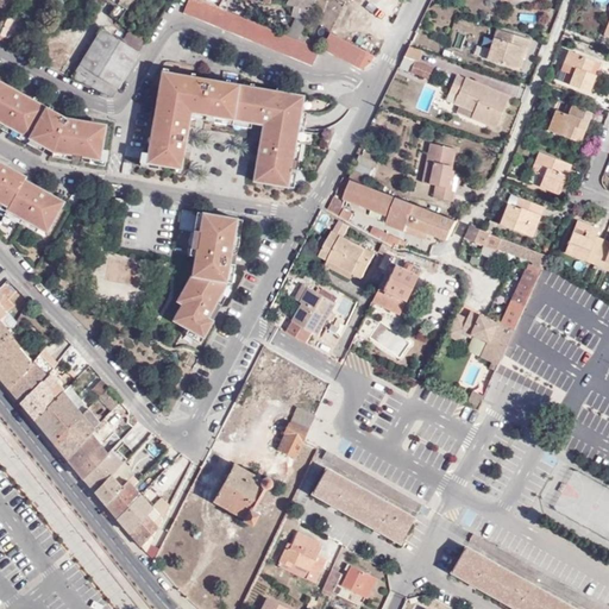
[(105,0),(115,7),(125,13),(129,8),(133,0),(105,0)]
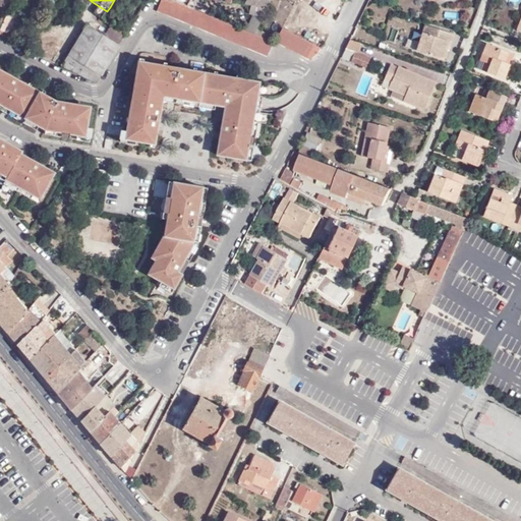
[(247,46),(270,54),(275,42),(262,37),(255,35),(248,32),(231,24),(192,8),(189,7),(172,0),(166,0),(162,10),(247,46)]
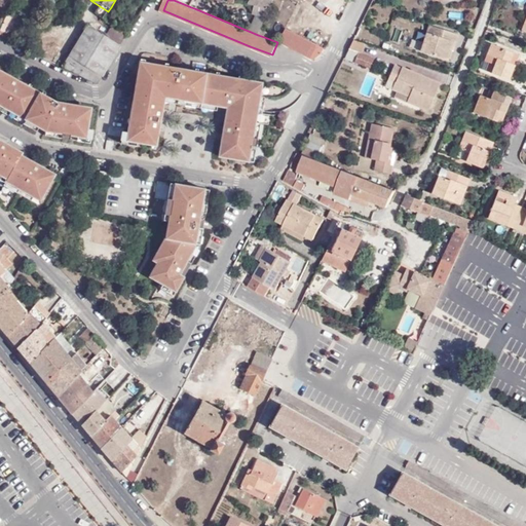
[(251,0),(247,10),(257,13),(266,15),(272,0),(251,0)]
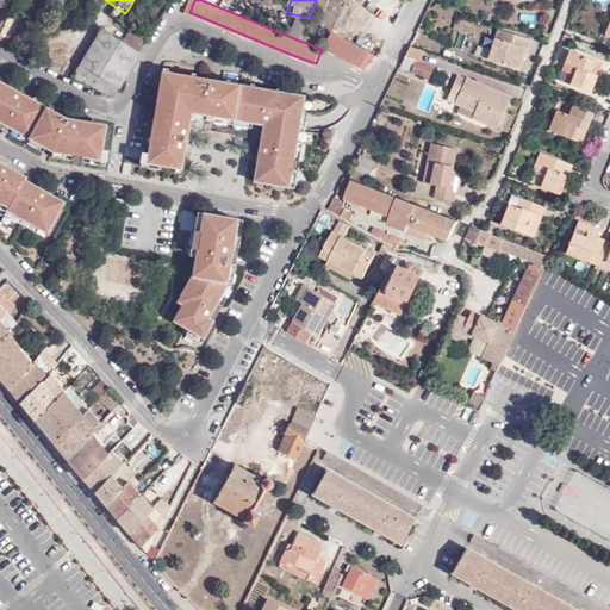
[(116,7),(110,16),(119,22),(125,13),(116,7)]
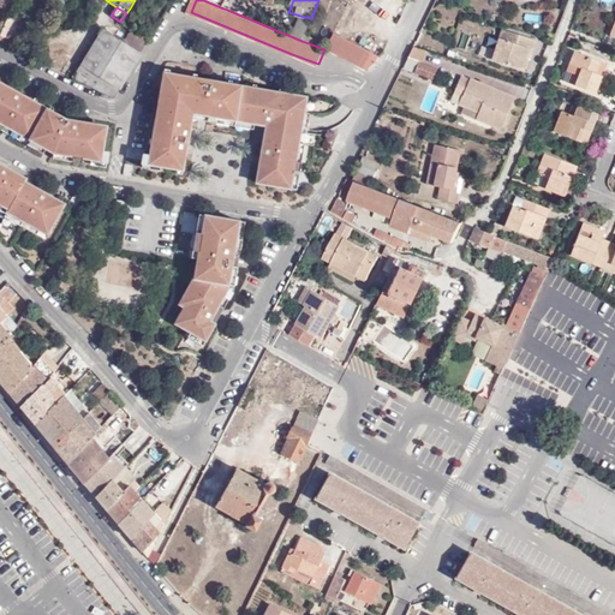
[(130,28),(139,15),(130,9),(126,13),(120,22),(130,28)]
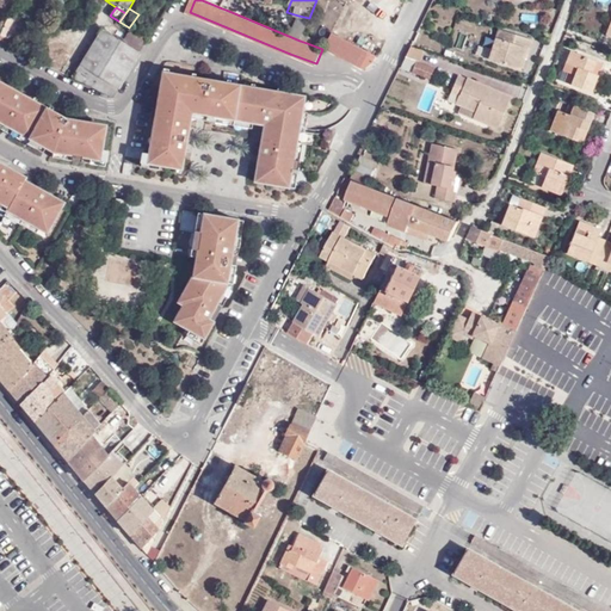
[(298,16),(297,23),(307,25),(309,18),(298,16)]
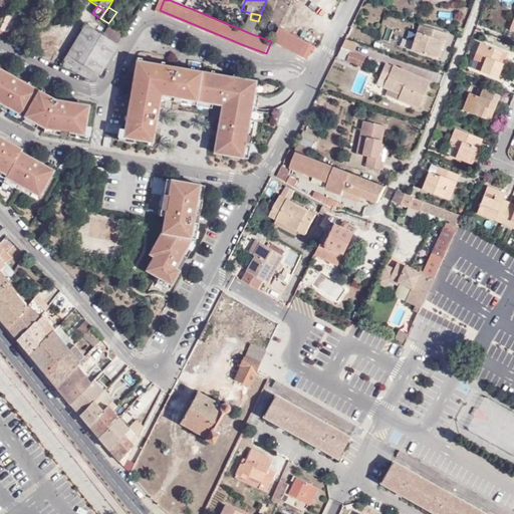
[(5,20),(0,33),(2,34),(4,30),(6,30),(12,16),(8,14),(5,20)]
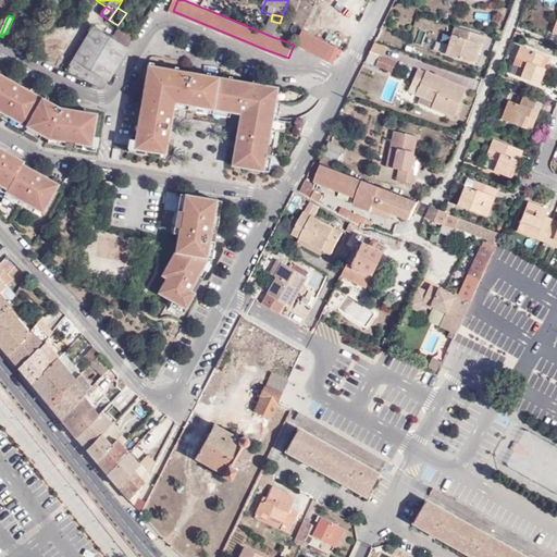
[(277,27),(270,24),(265,34),(273,37),(274,34),(277,27)]
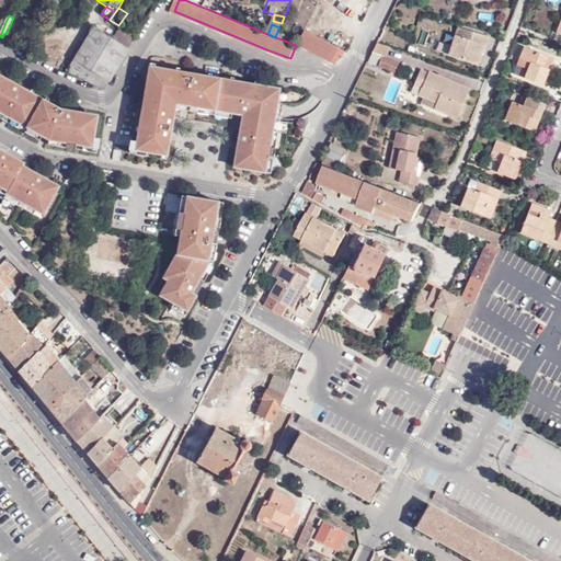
[(121,26),(113,38),(129,49),(137,37),(129,33),(121,26)]
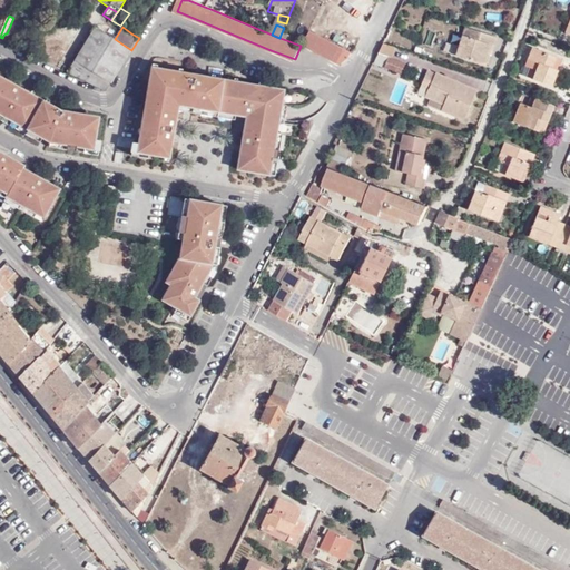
[(491,46),(494,47),(498,37),(467,27),(457,55),(485,65),(491,46)]
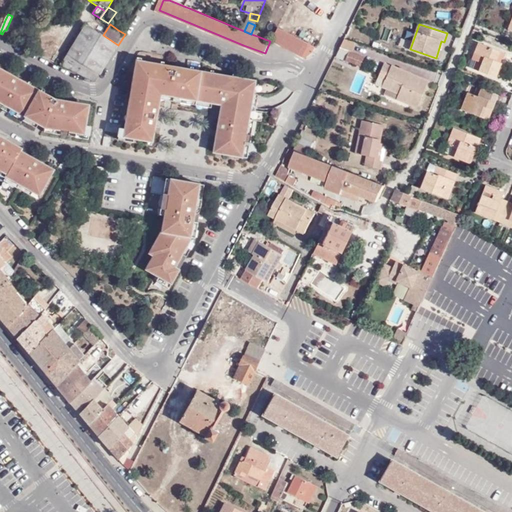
[(86,25),(67,54),(68,55),(100,75),(118,45),(103,35),(86,25)]
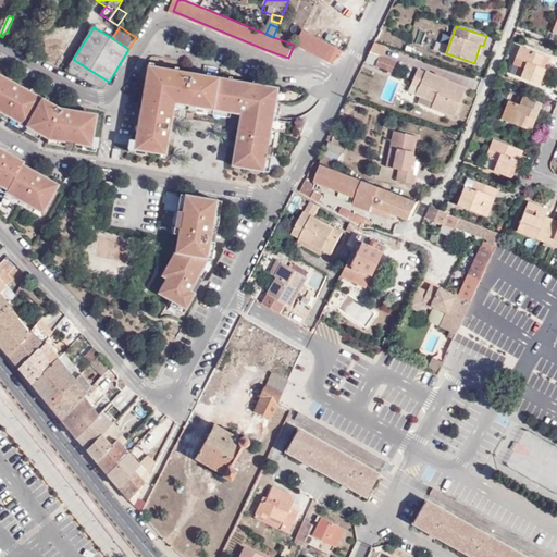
[(138,32),(132,27),(128,33),(136,37),(138,32)]
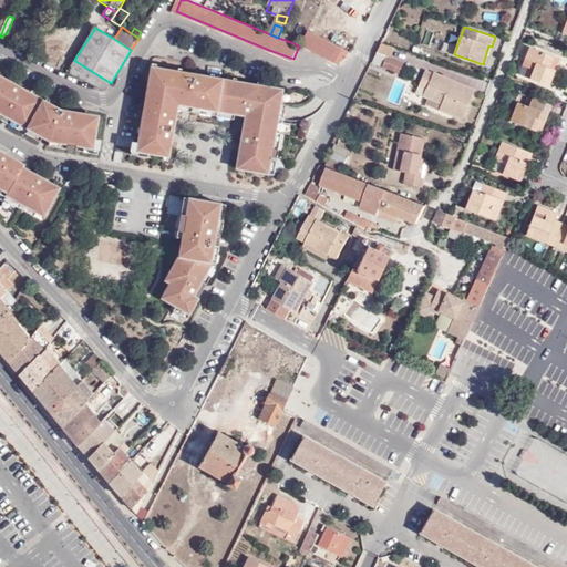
[(338,65),(346,60),(349,53),(307,31),(299,45),(338,65)]
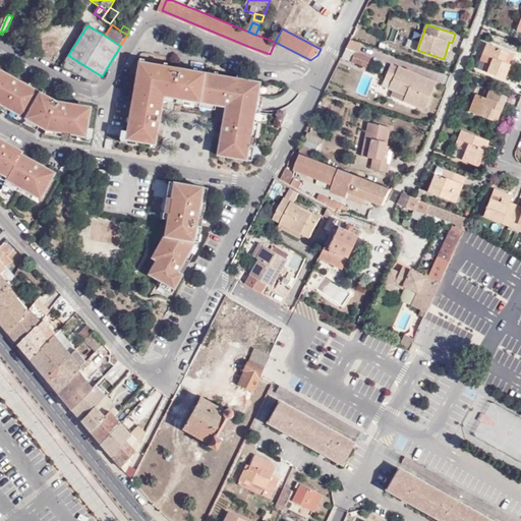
[(416,47),(417,40),(408,39),(407,46),(416,47)]
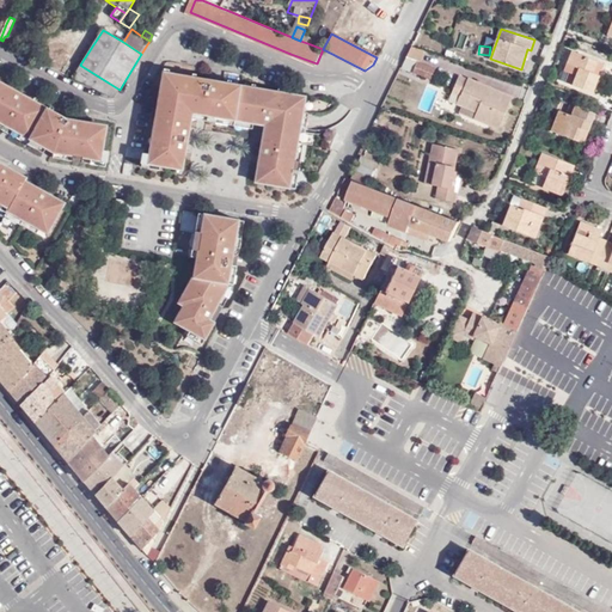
[(404,62),(415,67),(412,72),(429,79),(434,68),(421,63),(426,51),(411,47),(404,62)]
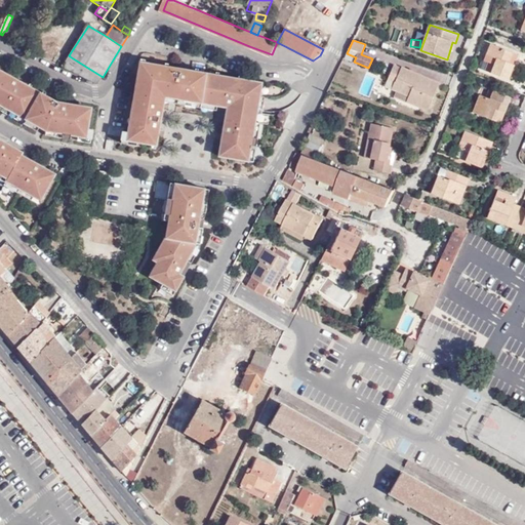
[(509,63),(513,52),(490,43),(483,61),(488,63),(493,65),(490,73),(509,80),(514,65),(509,63)]
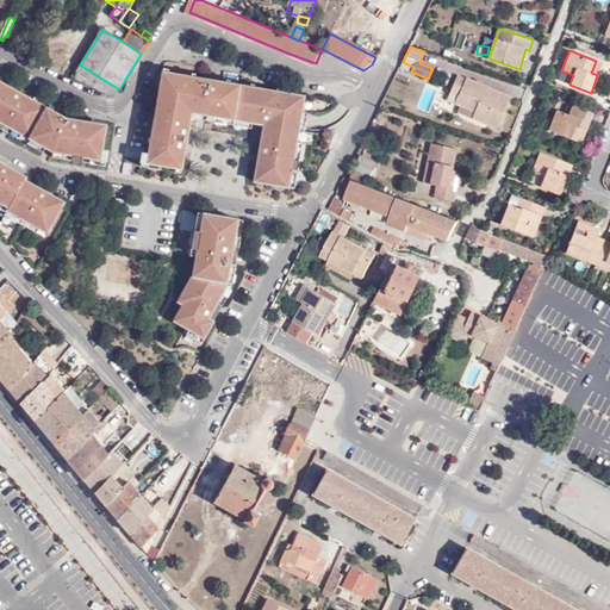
[(597,75),(602,63),(596,61),(591,73),(597,75)]
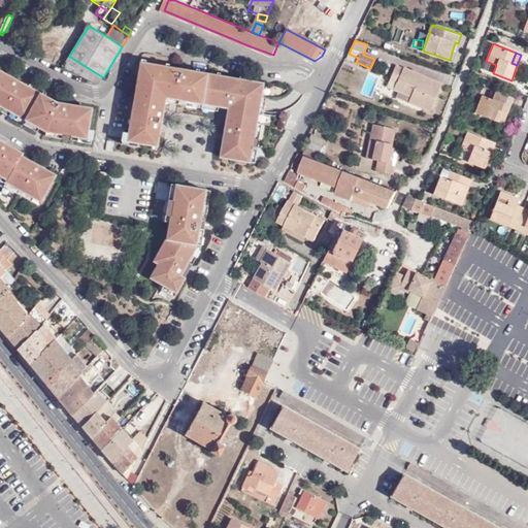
[(349,54),(347,59),(356,62),(358,58),(349,54)]
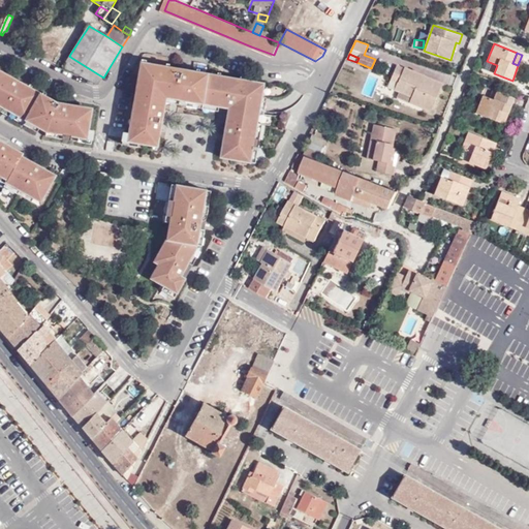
[(70,57),(63,68),(98,85),(103,78),(70,57)]
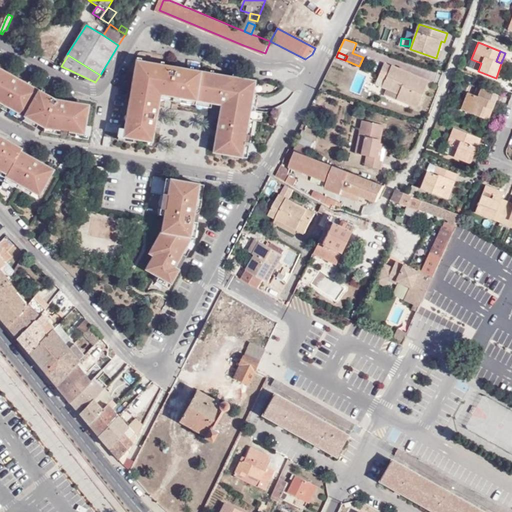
[(472,69),(478,71),(481,63),(476,61),(471,59),(468,67),(472,69)]
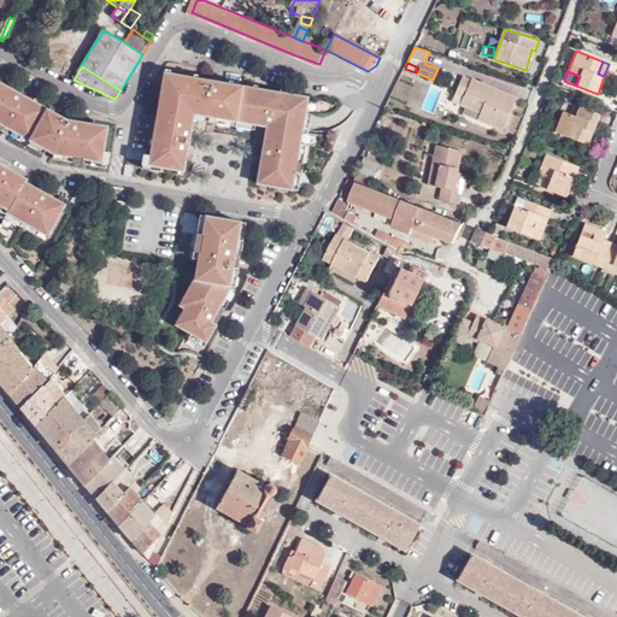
[(183,130),(186,118),(268,133),(259,184),(294,191),(297,175),(303,176),(305,164),(299,163),(301,145),(298,144),(299,133),(303,133),(309,98),(227,84),(225,88),(209,84),(209,81),(172,75),(166,74),(158,122),(153,122),(145,170),(184,177),(188,158),(184,158),(187,145),(191,145),(193,131),(183,130)]
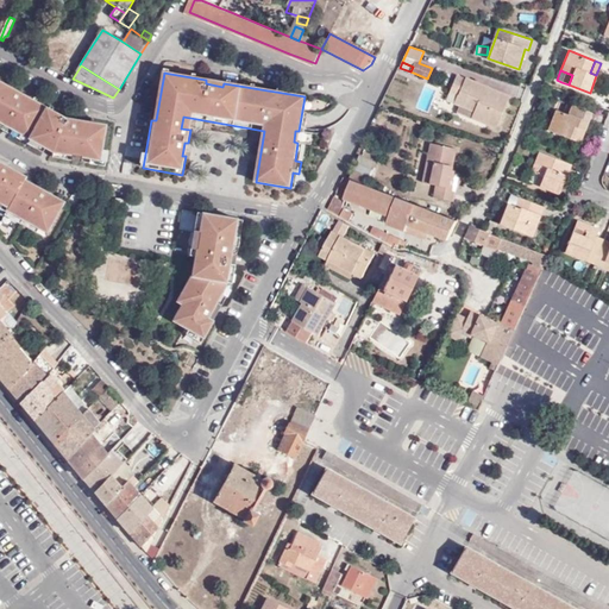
[(472,118),(496,129),(509,96),(466,77),(465,80),(458,76),(451,93),(458,96),(454,104),(460,106),(475,112),(472,118)]
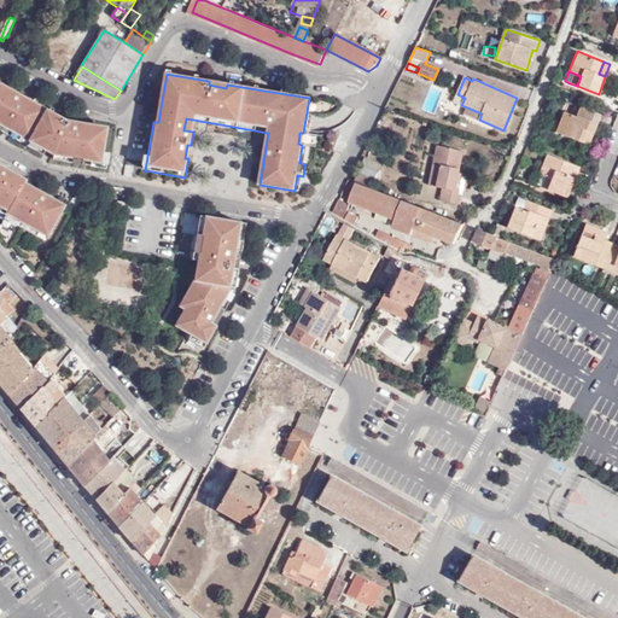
[(0,123),(51,152),(52,149),(60,153),(59,155),(79,158),(77,164),(87,165),(88,159),(106,163),(111,129),(71,123),(0,83),(0,123)]
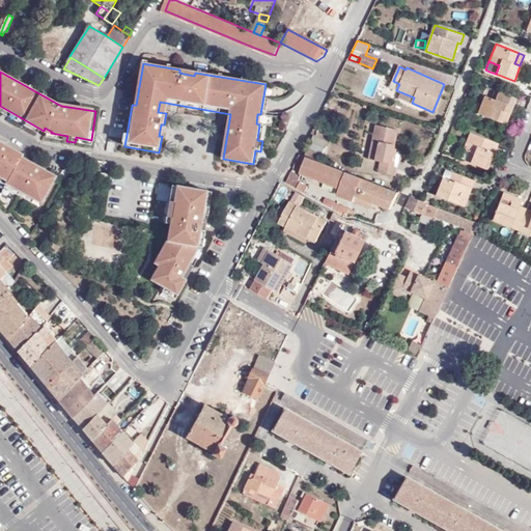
[(371,77),(367,93),(375,95),(379,79),(371,77)]
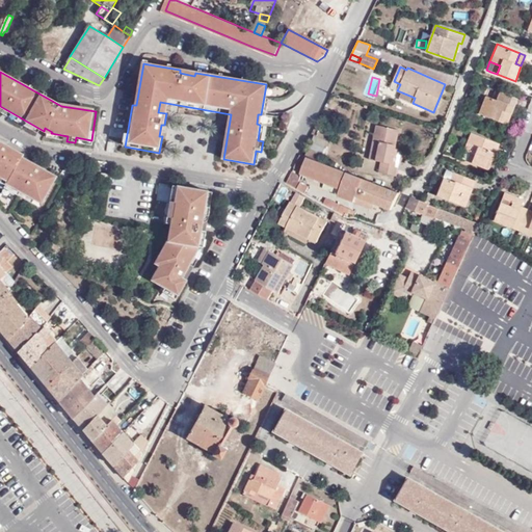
[(391,87),(397,90),(400,84),(394,81),(391,87)]
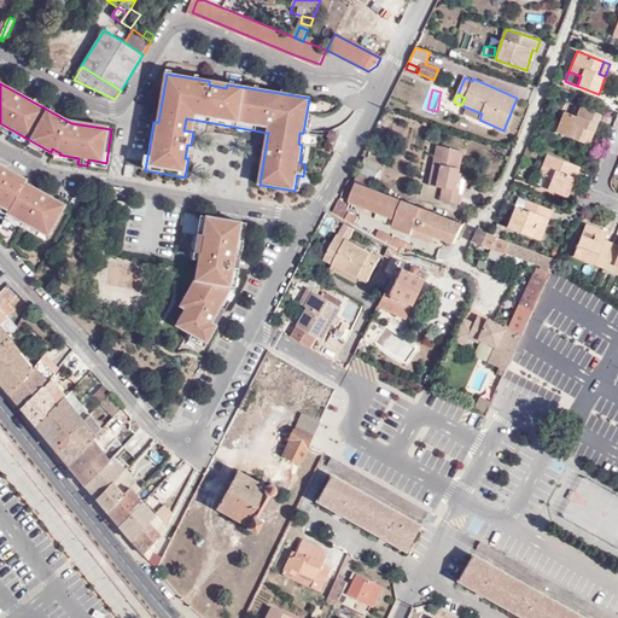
[(541,126),(552,95),(548,94),(536,124),(541,126)]
